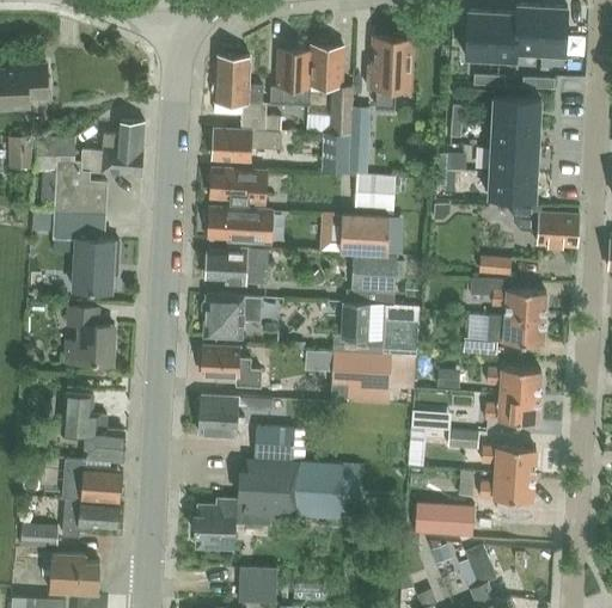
[(539,55),(542,7),(516,6),(516,14),(518,14),(515,54),(516,54),(539,55)]
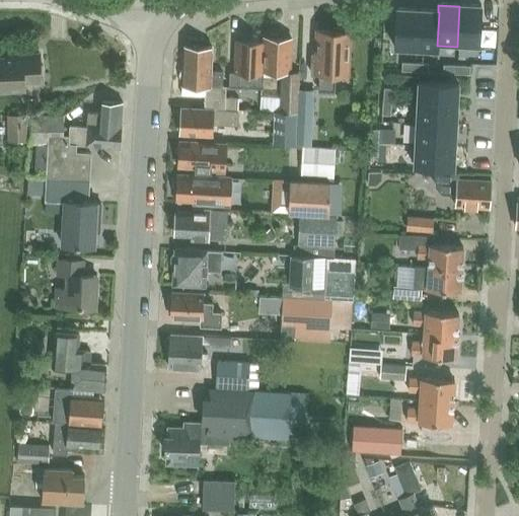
[(482,7),(459,6),(457,47),(478,48),(482,7)]
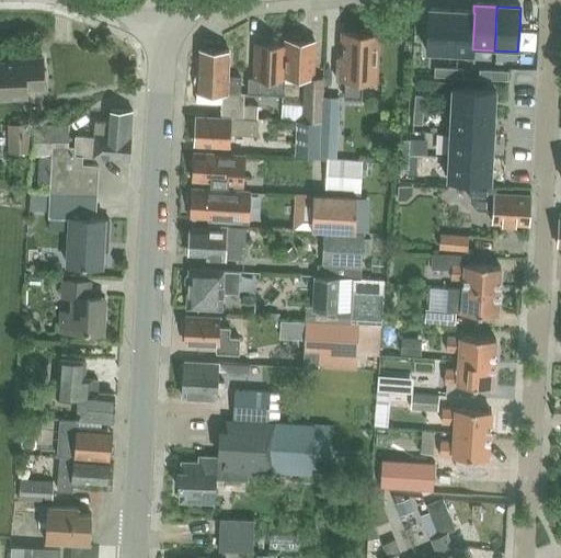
[(449,56),(451,12),(428,11),(426,55),(449,56)]
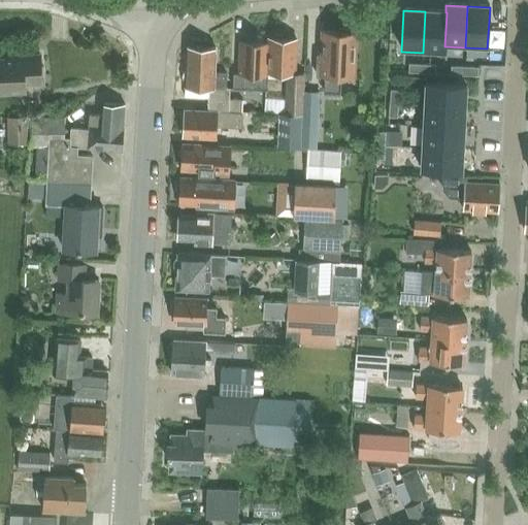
[(447,12),(446,12),(425,11),(423,53),(444,54),(446,46),(444,46),(447,12)]
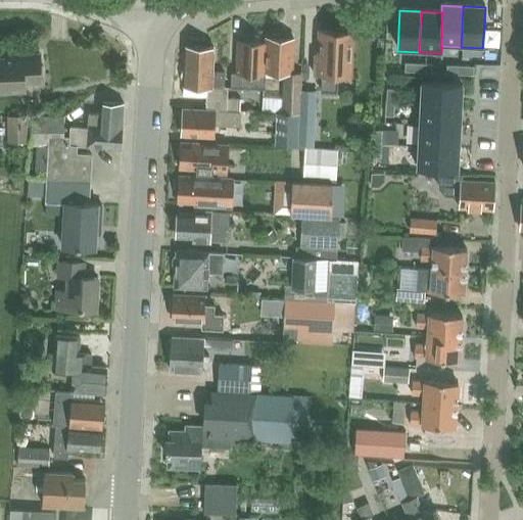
[(351,35),(347,35),(347,32),(336,31),(336,35),(320,34),(319,57),(315,57),(314,78),(323,78),(322,94),(335,95),(336,79),(349,79),(351,35)]
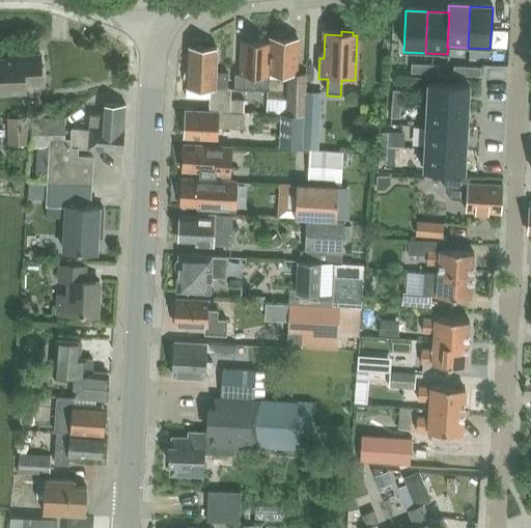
[(297,76),(298,43),(269,40),(269,45),(268,76),(287,76),(286,89),(285,117),(303,118),(304,93),(305,77),(297,76)]
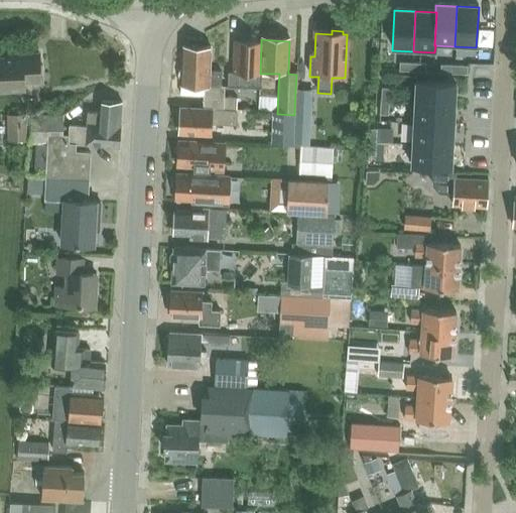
[(234,42),(233,75),(229,75),(228,89),(259,90),(260,74),(261,43),(234,42)]
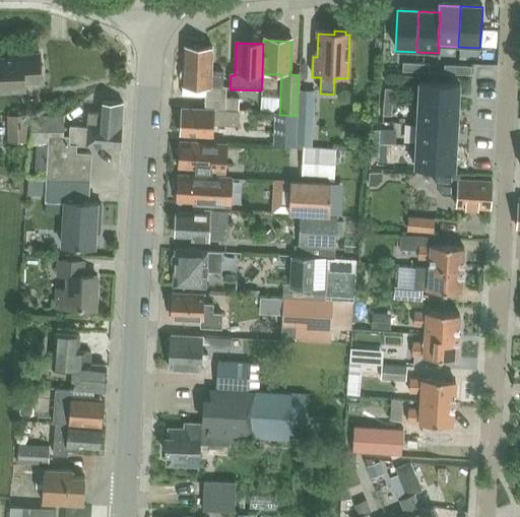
[(181,87),(206,88),(205,111),(225,112),(226,89),(220,89),(221,75),(210,74),(212,51),(183,49),(181,87)]
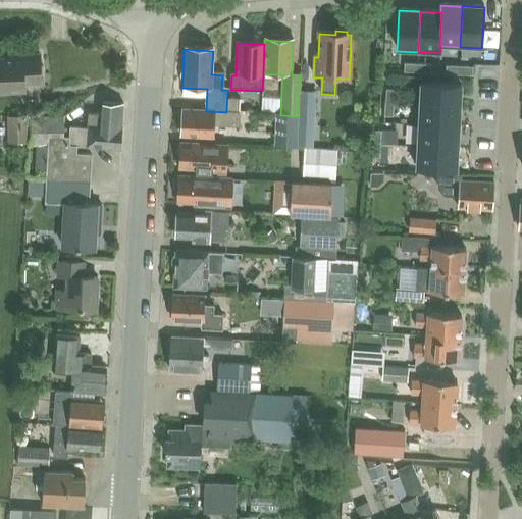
[(0,92),(19,91),(27,91),(27,83),(43,82),(41,54),(17,55),(18,58),(0,58),(0,92)]
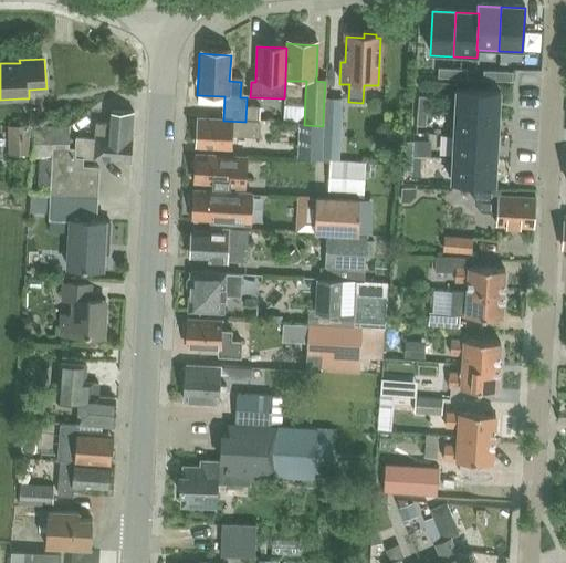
[(453,81),(453,72),(439,71),(439,80),(453,81)]
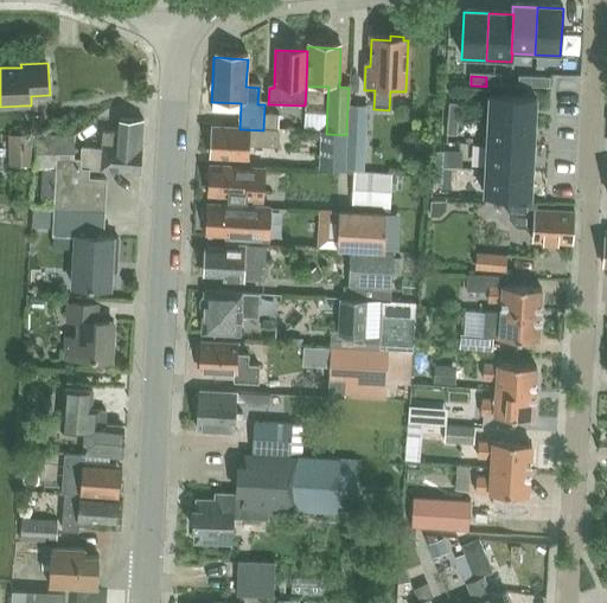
[(502,77),(486,77),(486,87),(500,88),(502,77)]
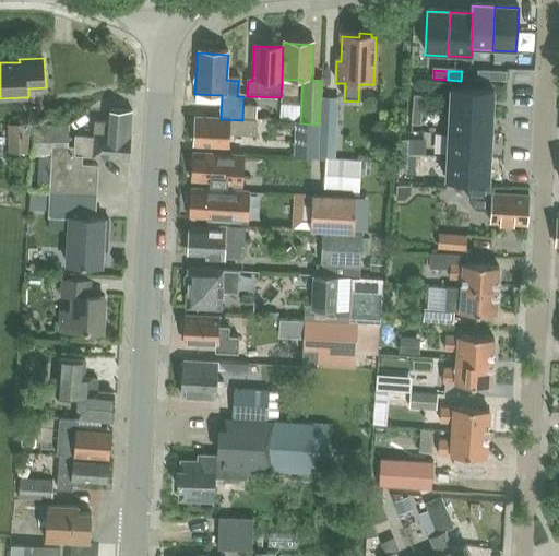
[(491,82),(492,73),(478,72),(478,81),(491,82)]
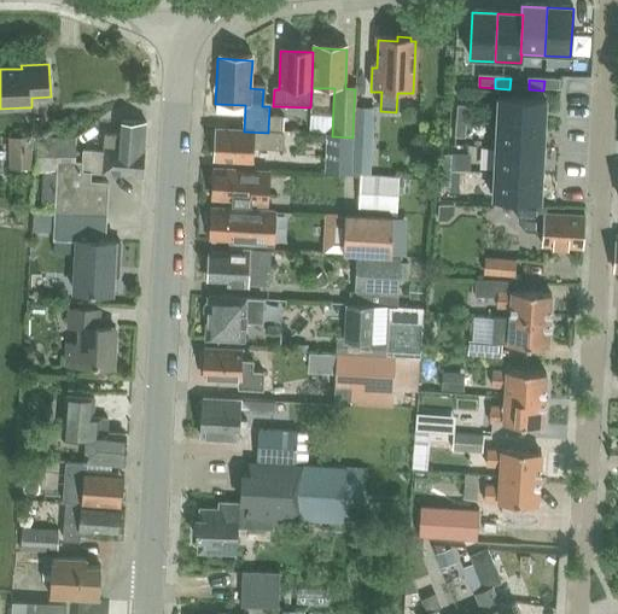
[(560,81),(544,81),(543,91),(559,92),(560,81)]
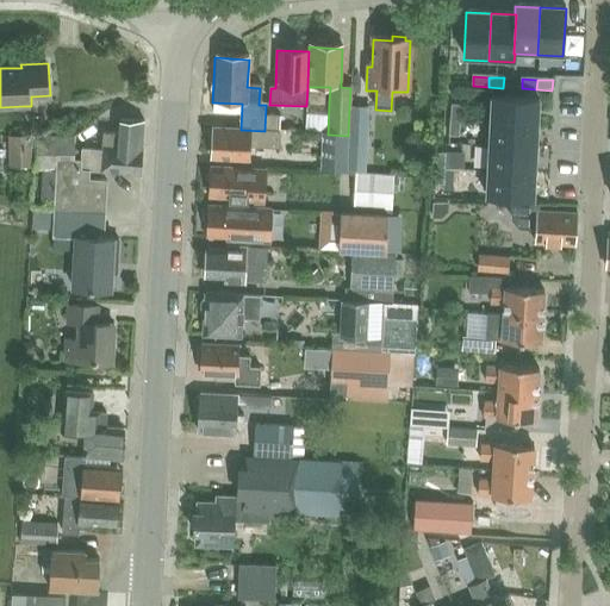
[(491,99),(490,124),(537,126),(539,101),(531,101),(491,99)]
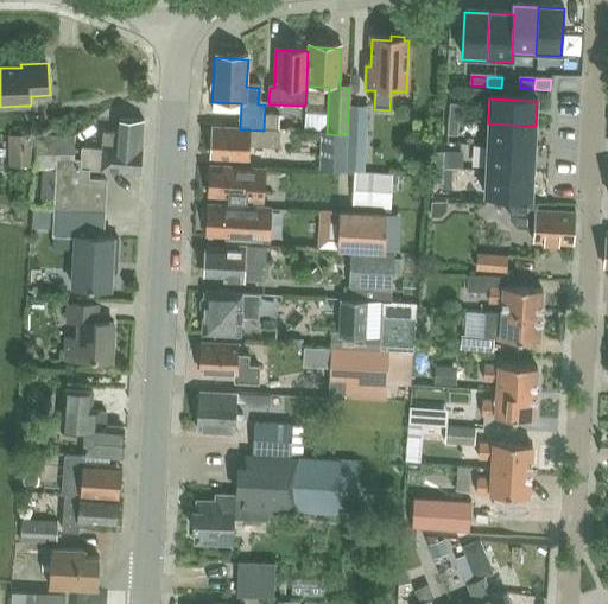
[(460,107),(450,106),(449,121),(458,122),(460,107)]
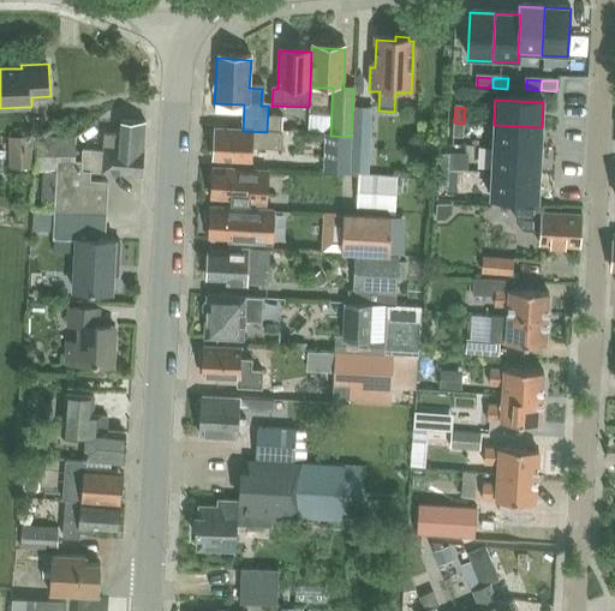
[(352,108),(351,137),(350,149),(352,149),(370,150),(372,109),(352,108)]
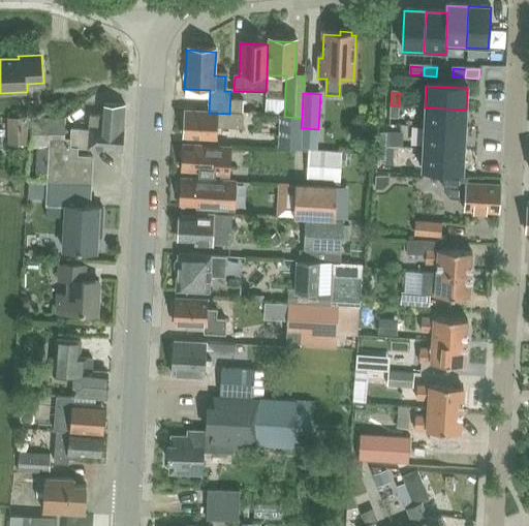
[(398,120),(399,106),(391,105),(390,119),(398,120)]
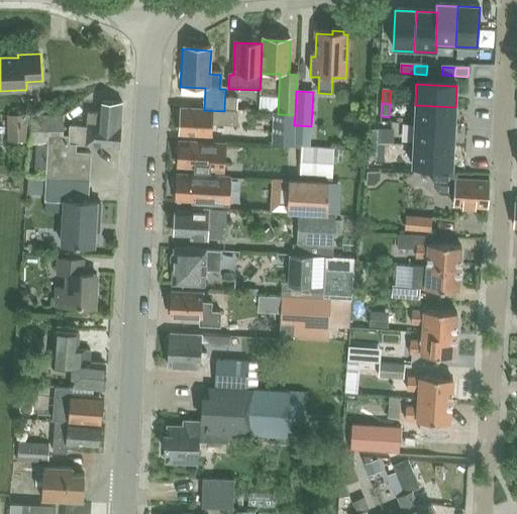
[(69,137),(69,146),(77,146),(120,149),(123,105),(102,104),(102,115),(88,114),(87,129),(70,128),(69,137)]
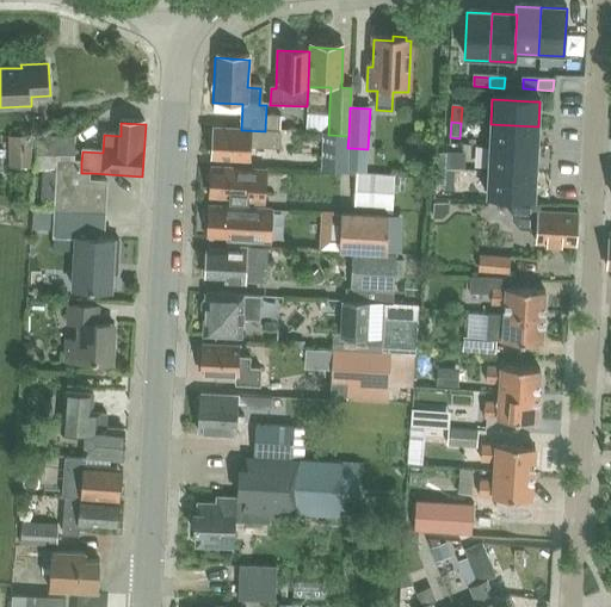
[(537,152),(538,127),(491,124),(489,149),(537,152)]
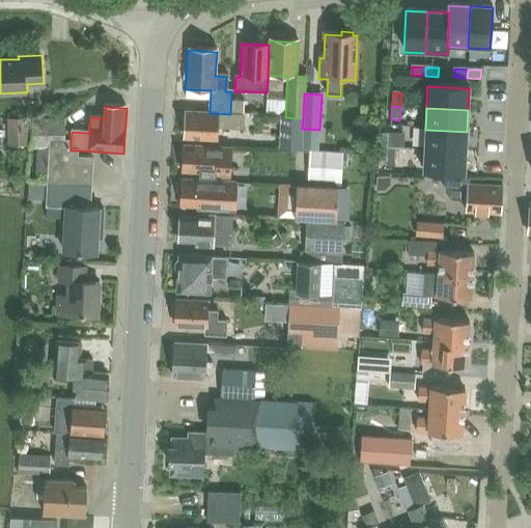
[(182,117),(182,124),(184,127),(183,140),(216,142),(217,129),(242,131),(243,114),(230,114),(210,113),(185,112),(185,115),(182,117)]
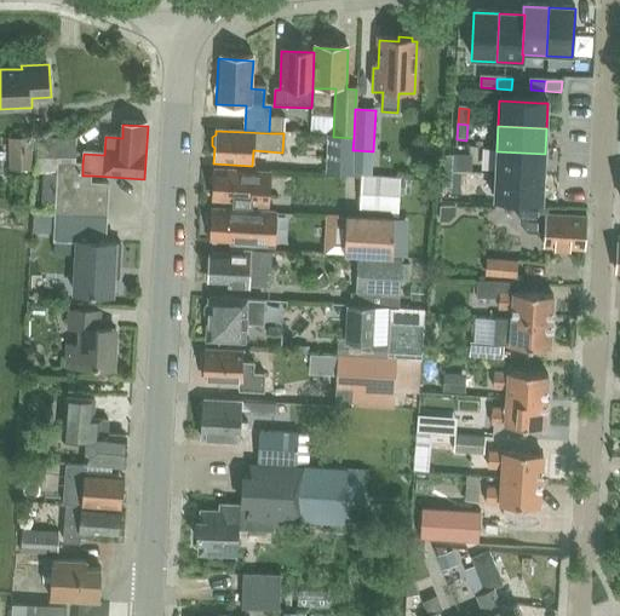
[(325,176),(352,177),(355,150),(352,150),(354,138),(333,137),(327,136),(325,176)]
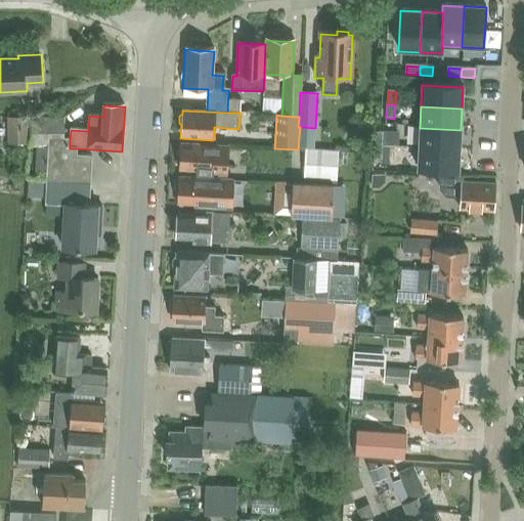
[(63,119),(33,119),(33,147),(49,146),(47,180),(90,181),(92,158),(77,157),(78,148),(70,148),(70,139),(63,139),(63,119)]
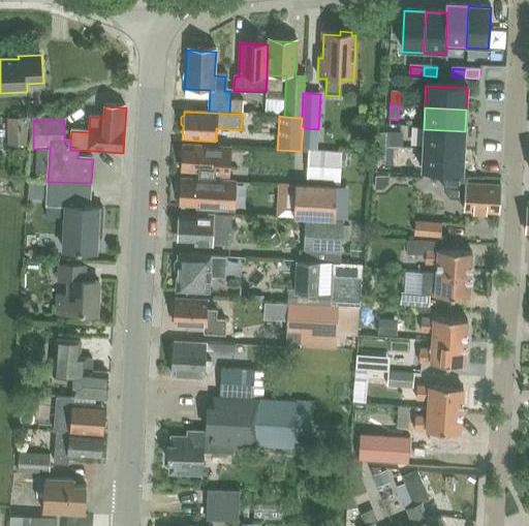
[(464,152),(465,131),(424,129),(423,150),(464,152)]
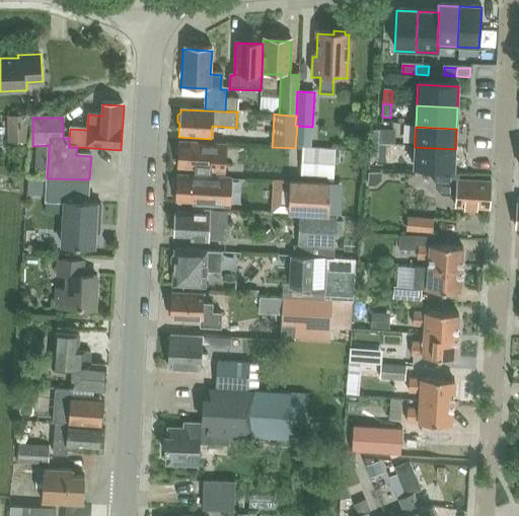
[(378,145),(379,132),(372,132),(370,132),(369,145),(378,145)]
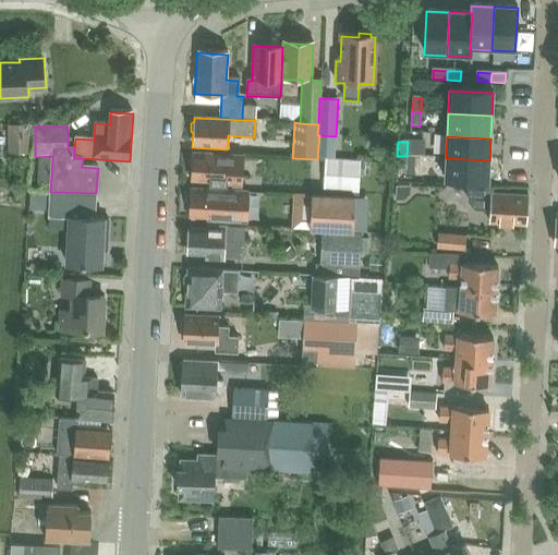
[(192,170),(191,182),(208,183),(208,186),(226,188),(227,183),(240,184),(242,158),(192,155),(192,157),(190,157),(189,170),(192,170)]
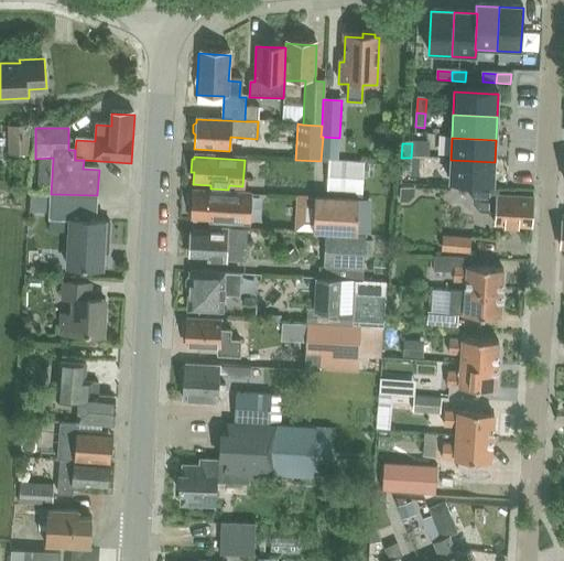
[(410,172),(411,158),(401,158),(401,172),(410,172)]
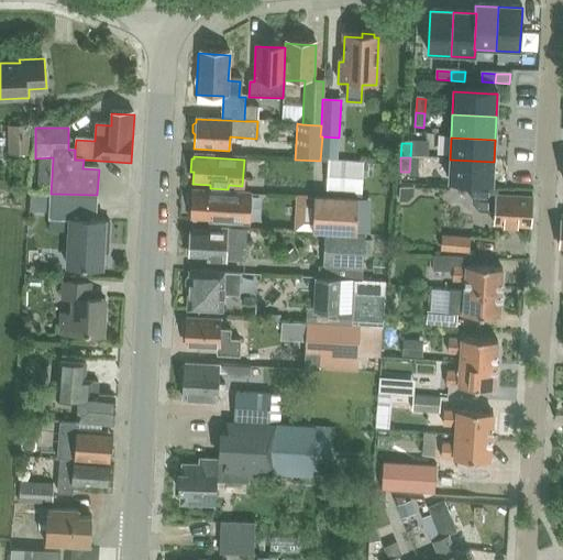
[(493,185),(494,162),(450,160),(449,183),(493,185)]
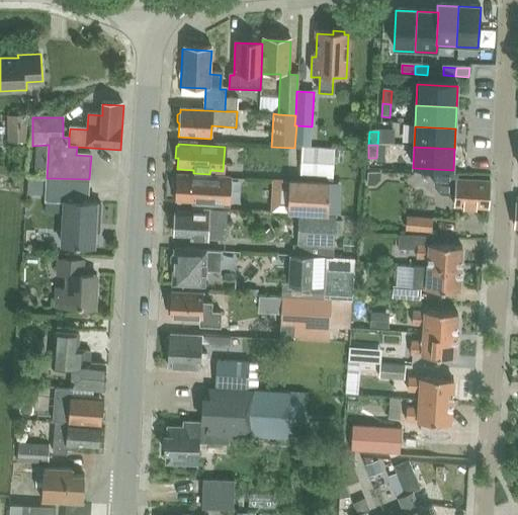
[(333,151),(300,150),(299,183),(332,184),(333,151)]
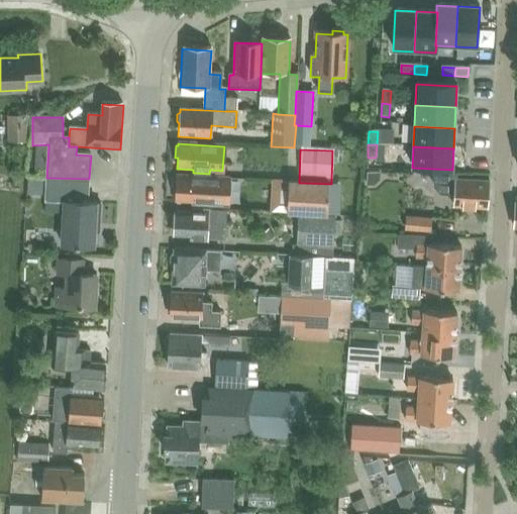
[(433,174),(433,187),(442,195),(449,196),(453,196),(452,209),(487,211),(489,184),(458,182),(458,175),(449,174),(433,174)]
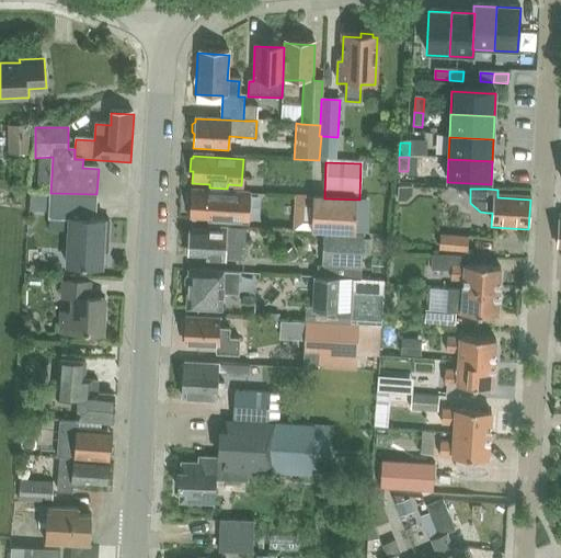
[(31,192),(30,214),(49,214),(50,193),(37,192),(31,192)]
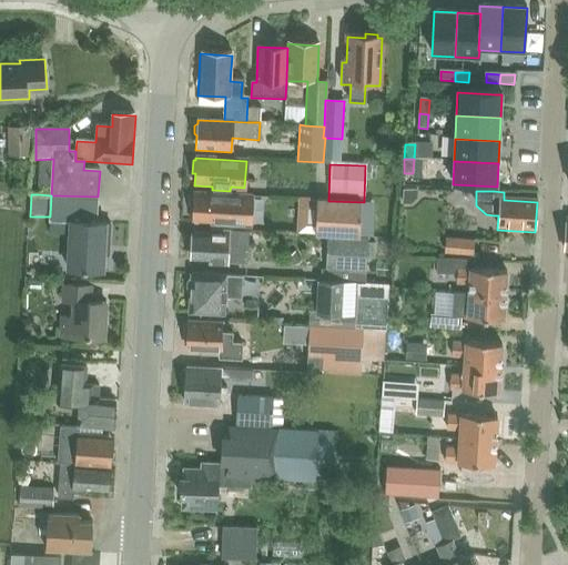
[(193,222),(211,223),(211,226),(241,228),(241,226),(251,226),(253,197),(242,195),(242,197),(194,194),(193,198),(191,198),(191,209),(193,209),(193,222)]
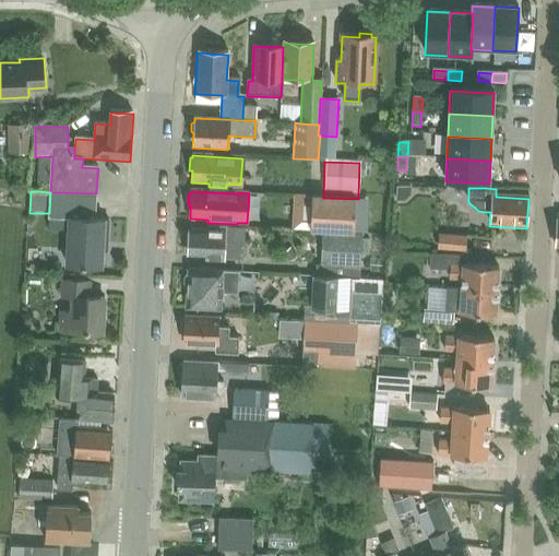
[(49,213),(49,220),(70,221),(68,268),(102,269),(102,252),(107,252),(109,222),(104,222),(104,221),(95,220),(96,193),(50,192),(49,213)]
